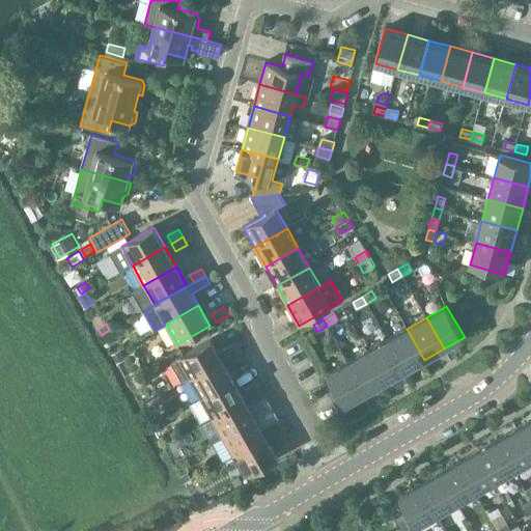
[(387,339),(404,370),(424,360),(407,329),(387,339)]
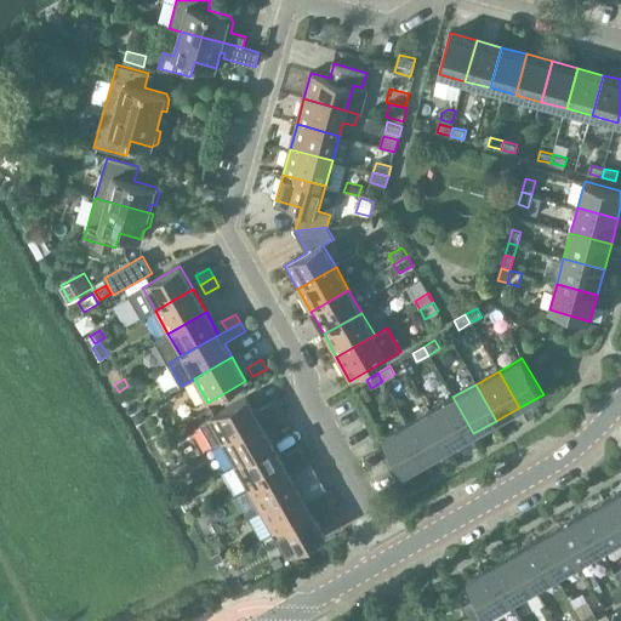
[(214,448),(222,443),(260,421),(267,416),(281,409),(275,400),(255,411),(246,397),(200,423),(214,448)]
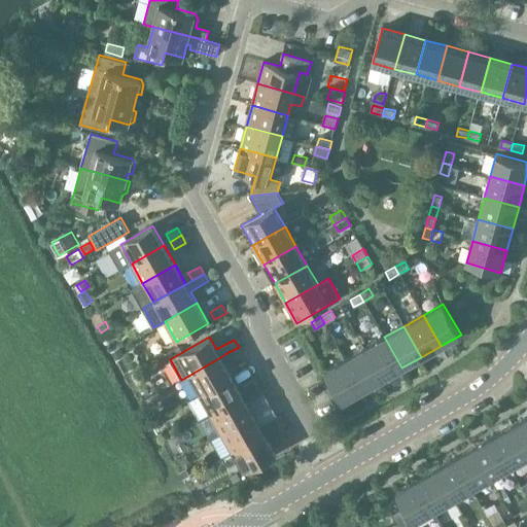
[(401,367),(384,337),(364,348),(383,379),(401,367)]
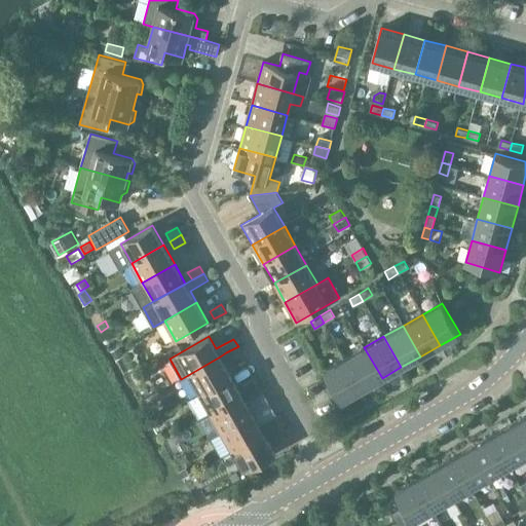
[(120,346),(113,350),(117,360),(125,354),(120,346)]
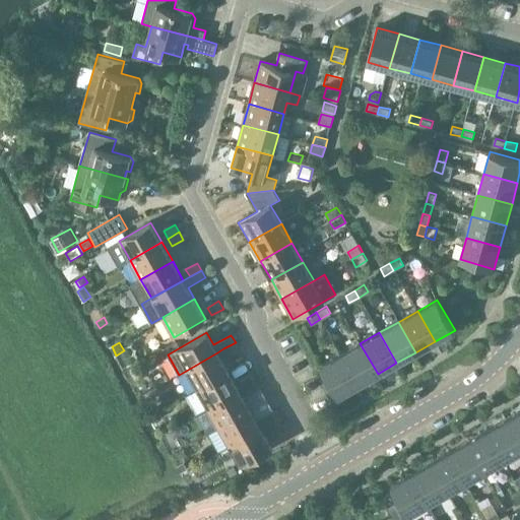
[(236,342),(223,348),(229,356),(240,350),(236,342)]
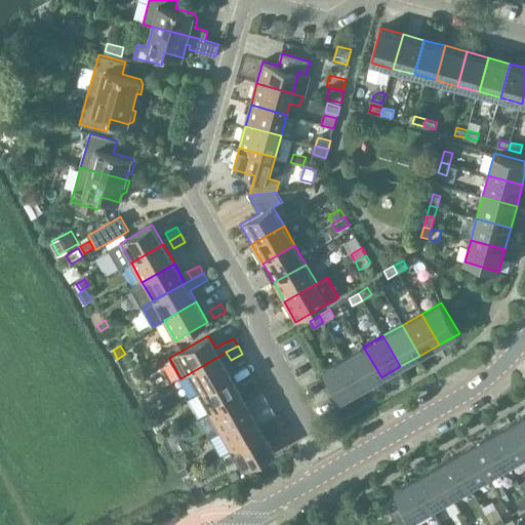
[(345,358),(362,389),(381,377),(363,347),(345,358)]
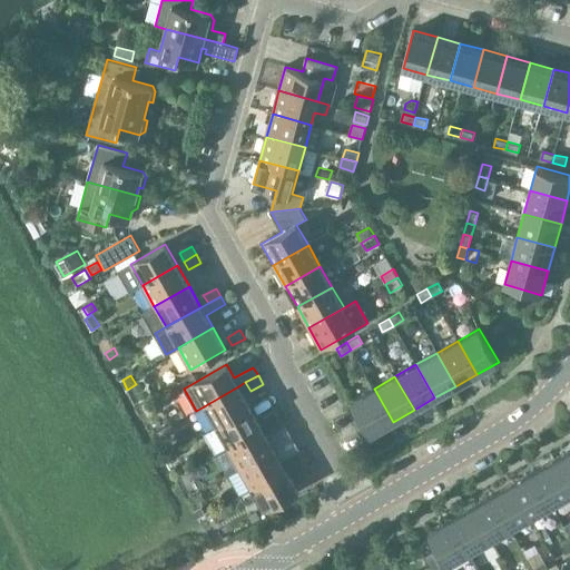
[(238,386),(204,406),(216,426),(251,408),(238,386)]
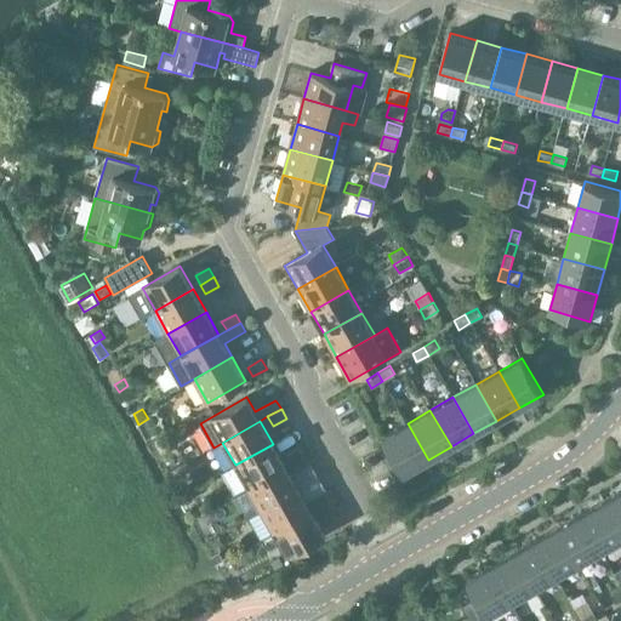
[(408,423),(383,437),(404,473),(428,460),(408,423)]
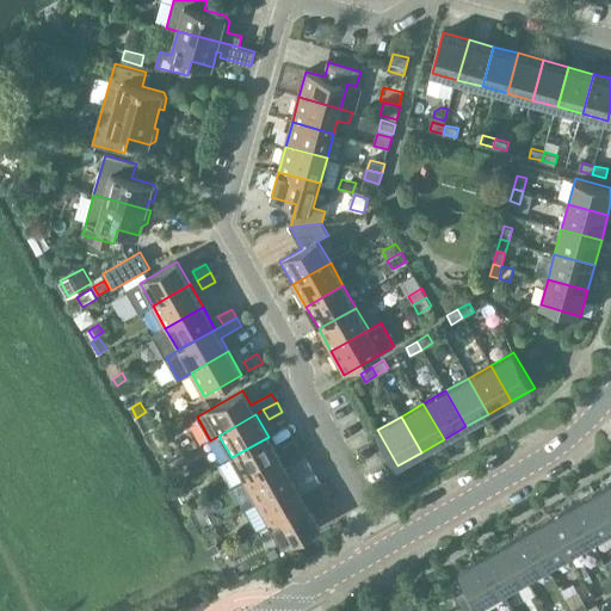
[(244,480),(282,458),(269,437),(232,457),(244,480)]
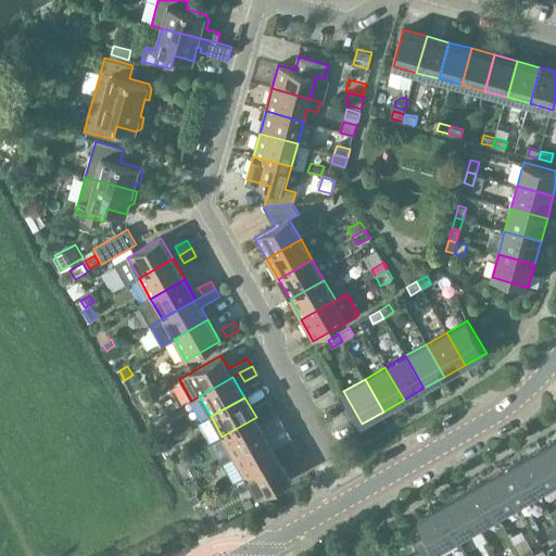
[(263,414),(275,407),(270,399),(258,405),(263,414)]
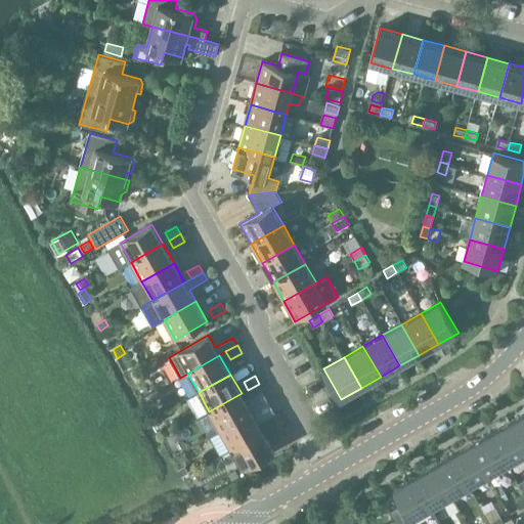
[(259,384),(248,390),(252,397),(263,391),(259,384)]
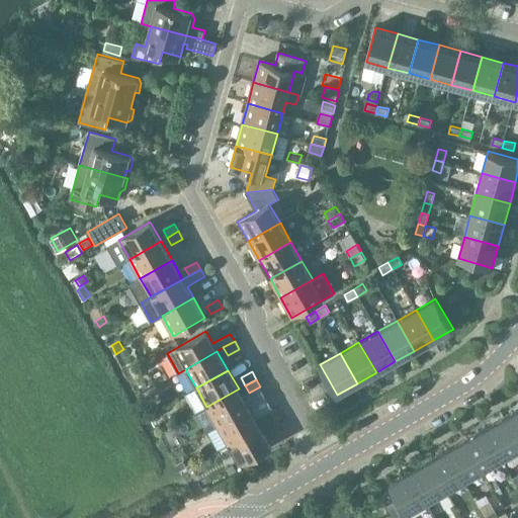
[(218,426),(249,408),(239,389),(206,407),(218,426)]
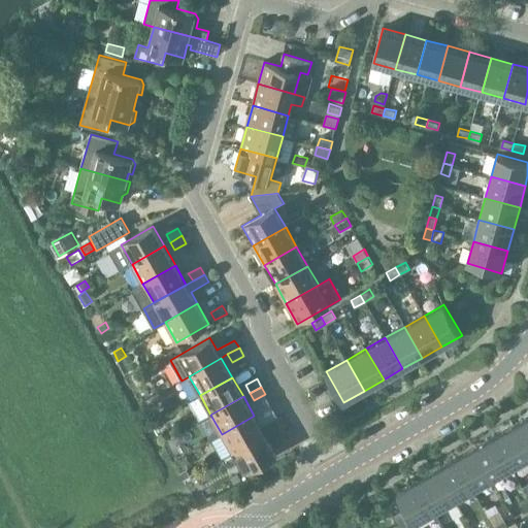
[(254,416),(222,434),(233,454),(265,435),(254,416)]
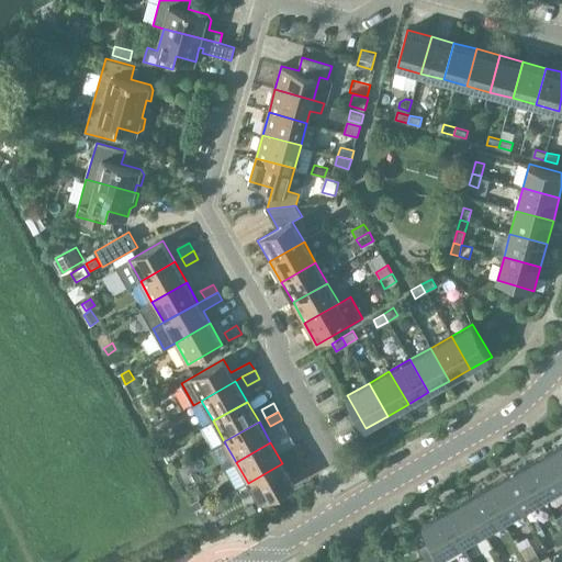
[(289,459),(302,452),(296,445),(284,451),(289,459)]
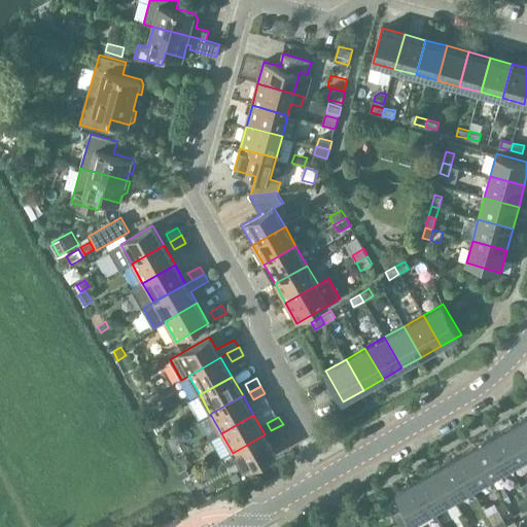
[(526,417),(514,425),(526,448),(526,417)]
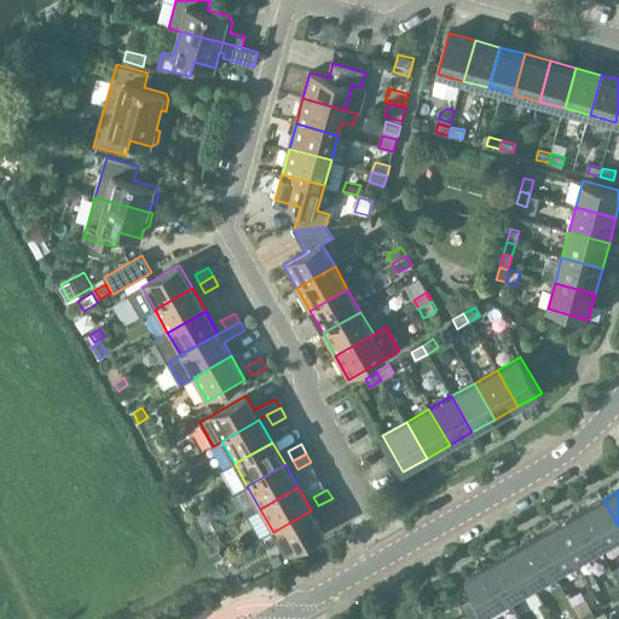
[(333,498),(318,505),(324,515),(337,508),(333,498)]
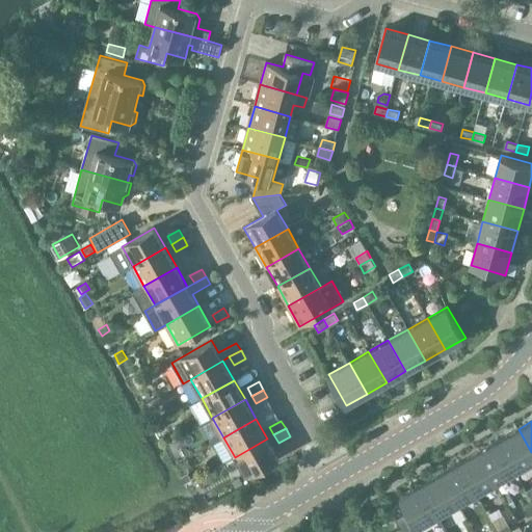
[(531,461),(531,452),(519,429),(499,441),(516,471),(531,461)]
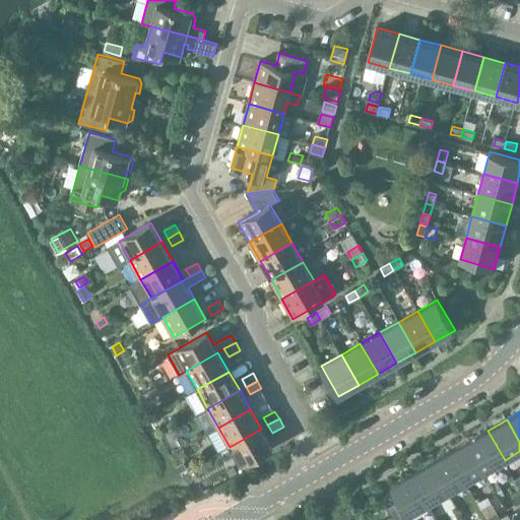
[(261,429),(230,447),(241,466),(272,448),(261,429)]
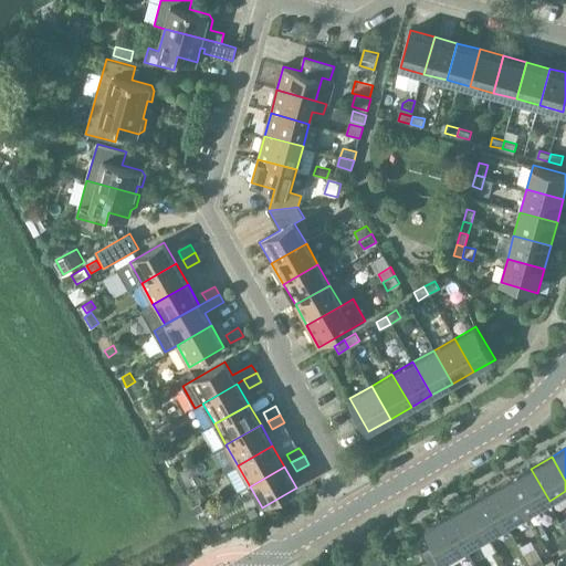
[(549,501),(531,469),(510,480),(528,513),(549,501)]
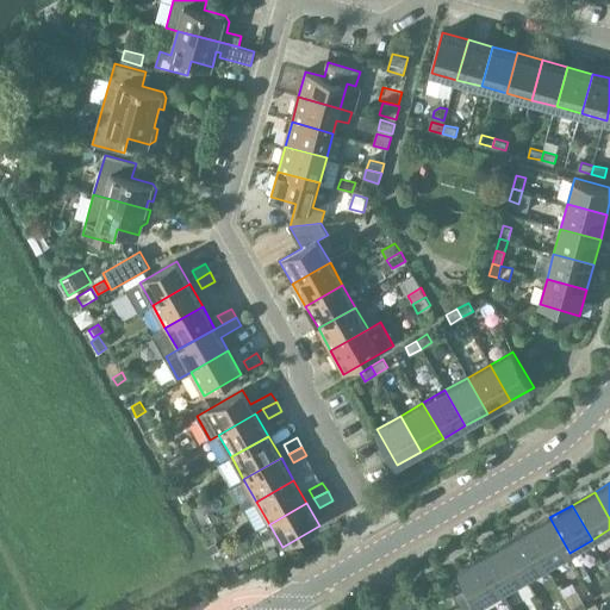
[(570,553),(549,517),(528,530),(548,566),(570,553)]
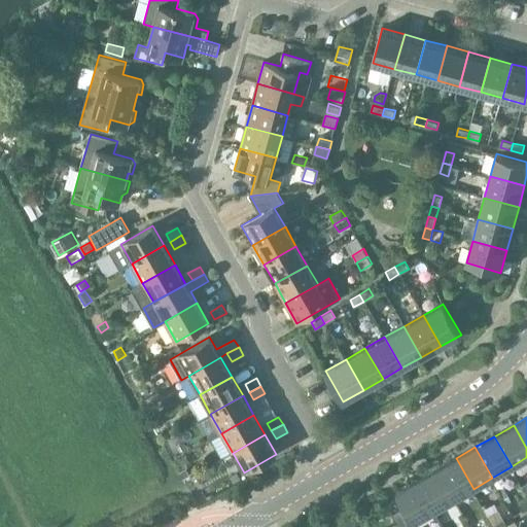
[(473,489),(456,458),(436,469),(454,499),(473,489)]
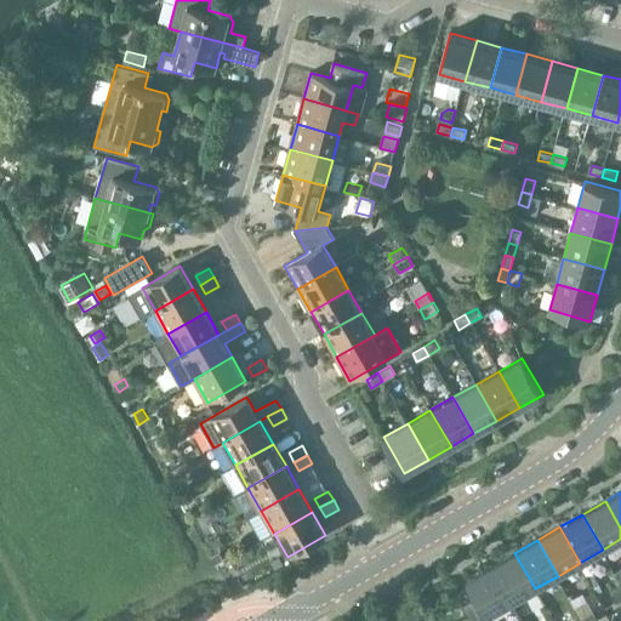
[(220,551),(212,556),(217,563),(224,559),(220,551)]
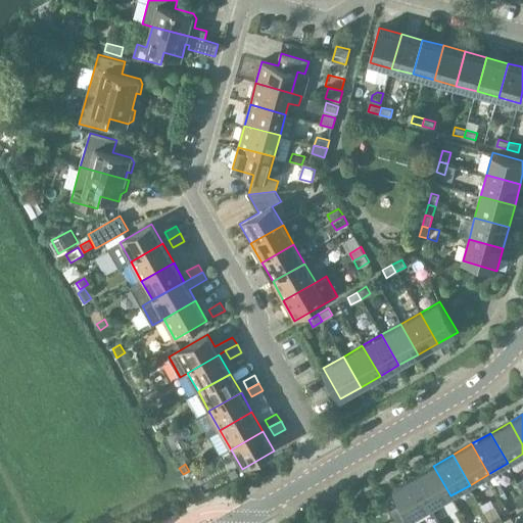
[(450,495),(433,466),(414,477),(431,507),(450,495)]
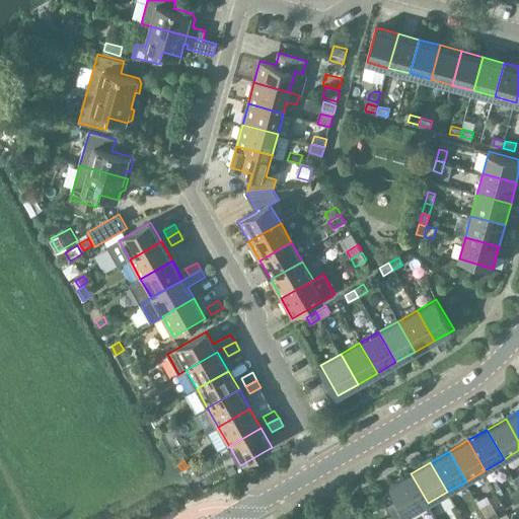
[(411,473),(391,485),(408,514),(428,503),(411,473)]
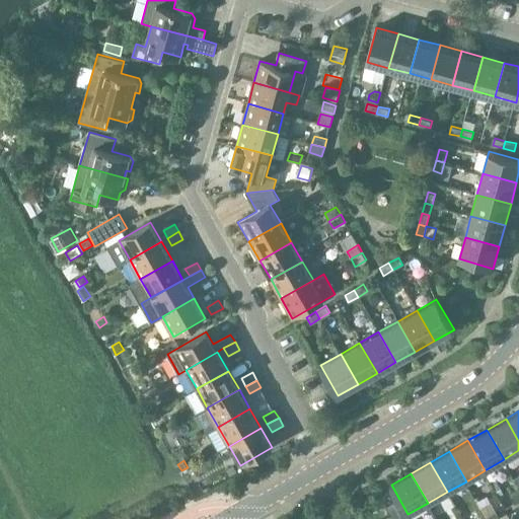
[(499,485),(495,487),(500,496),(504,494),(499,485)]
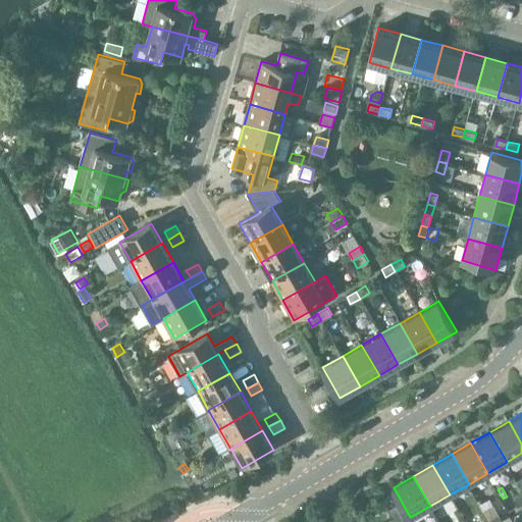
[(493,505),(484,510),(489,520),(500,515),(493,505)]
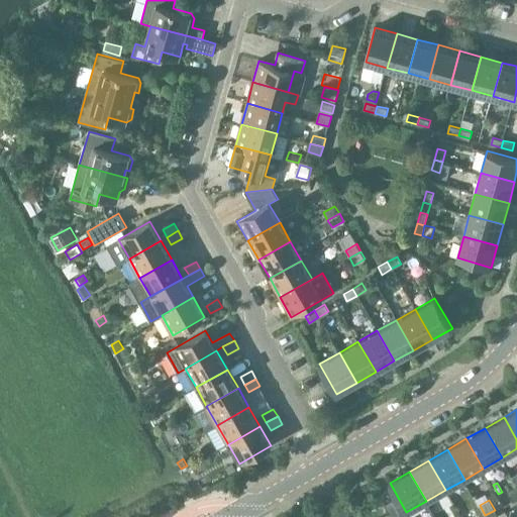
[(391,514),(398,510),(393,501),(386,505),(391,514)]
